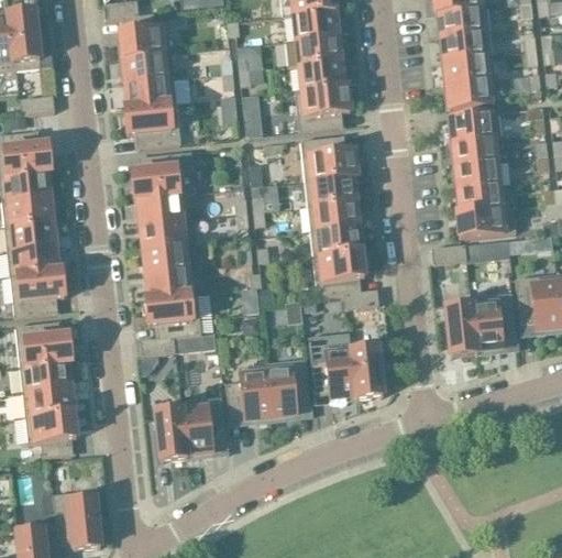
[(138,15),(136,0),(103,4),(105,19),(138,15)]
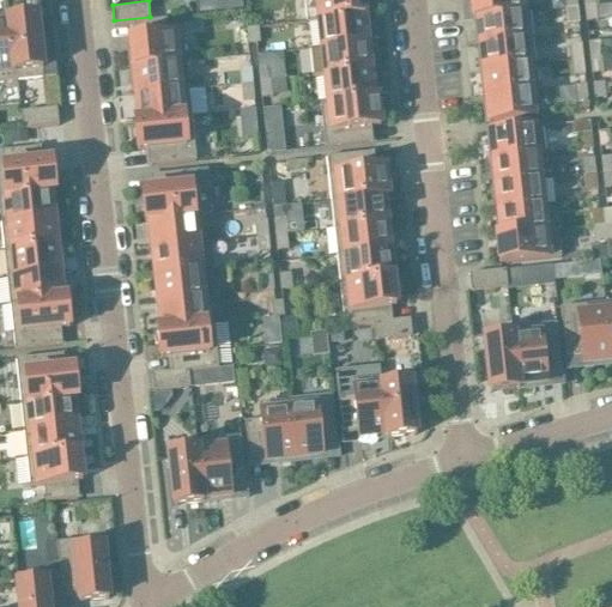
[(306,0),(308,18),(319,17),(368,11),(367,0),(306,0)]
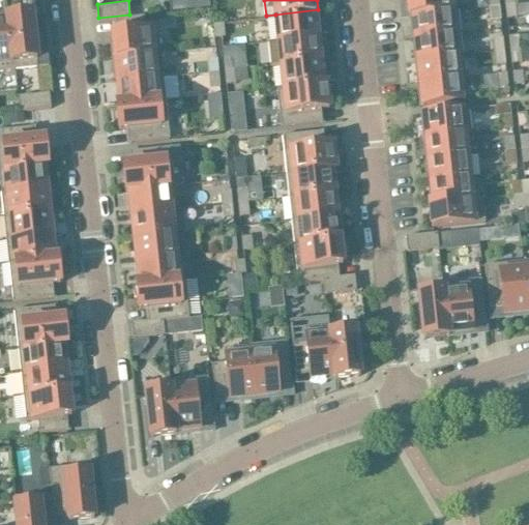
[(458,7),(457,0),(408,0),(409,12),(458,7)]
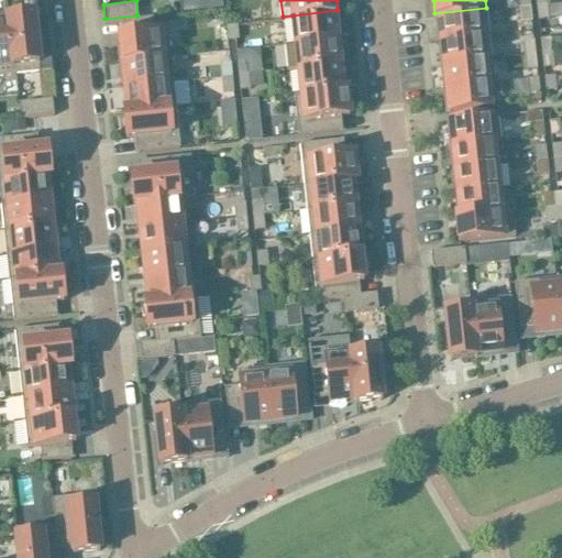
[(538,15),(549,14),(547,0),(537,2),(538,15)]
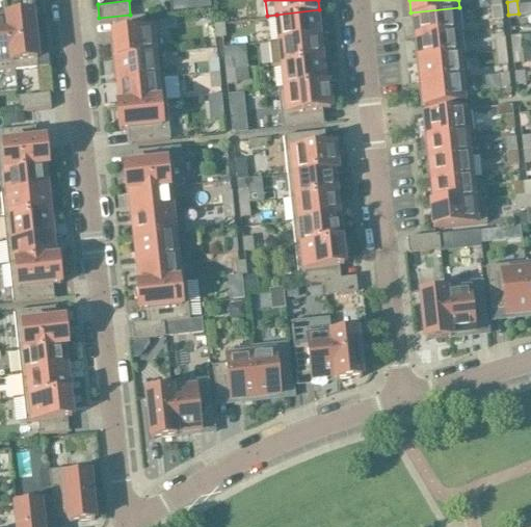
[(492,4),(493,18),(502,17),(501,3),(492,4)]
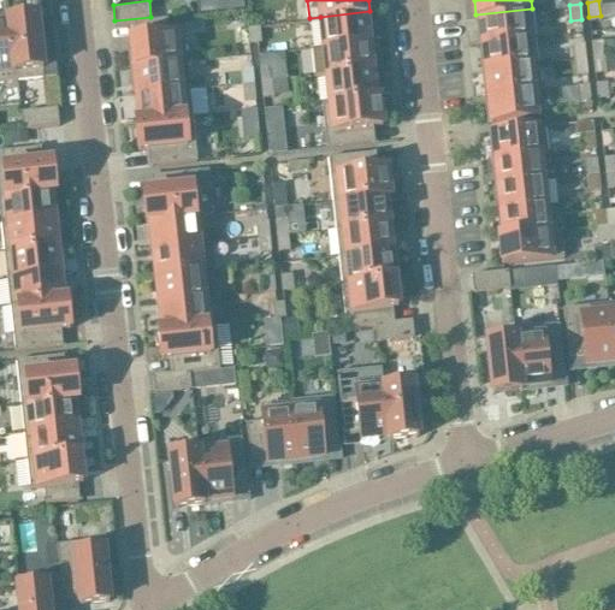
[(536,35),(532,9),(475,15),(475,16),(480,15),(482,25),(478,25),(480,41),(536,35)]
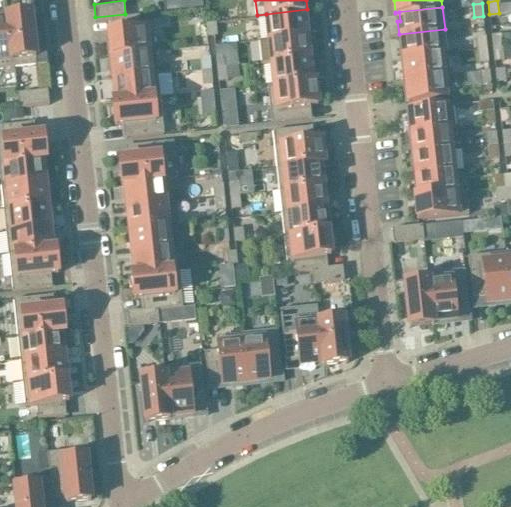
[(306,23),(308,23),(307,9),(266,14),(269,36),(309,32),(309,31),(307,32),(306,23)]
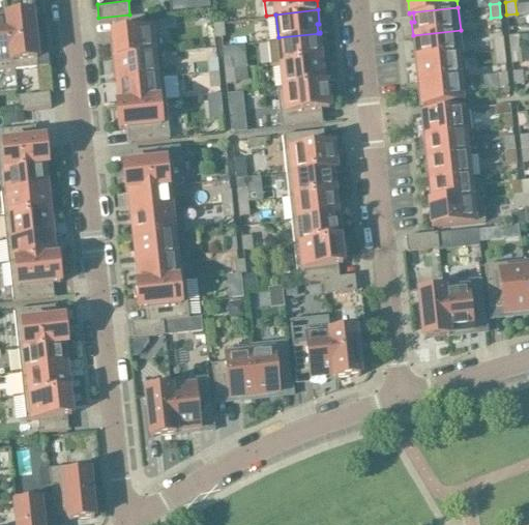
[(22,12),(7,13),(13,66),(38,64),(49,63),(45,20),(33,21),(32,11),(29,11),(30,15),(22,16),(22,12)]
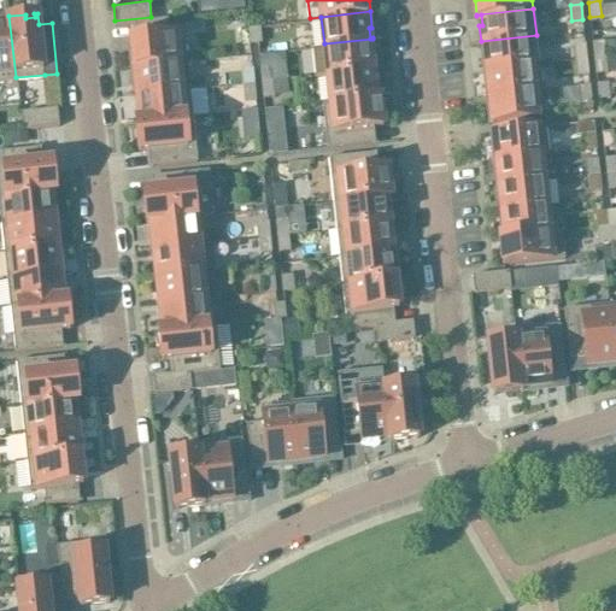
[(183,30),(170,31),(168,15),(151,17),(115,21),(115,22),(134,21),(136,35),(130,35),(132,47),(129,47),(132,64),(187,58),(183,30)]
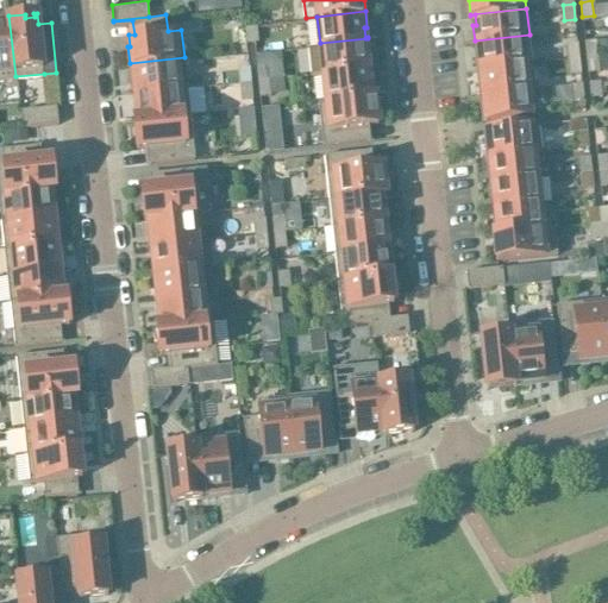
[(8,16),(0,16),(0,77),(16,76),(8,16)]
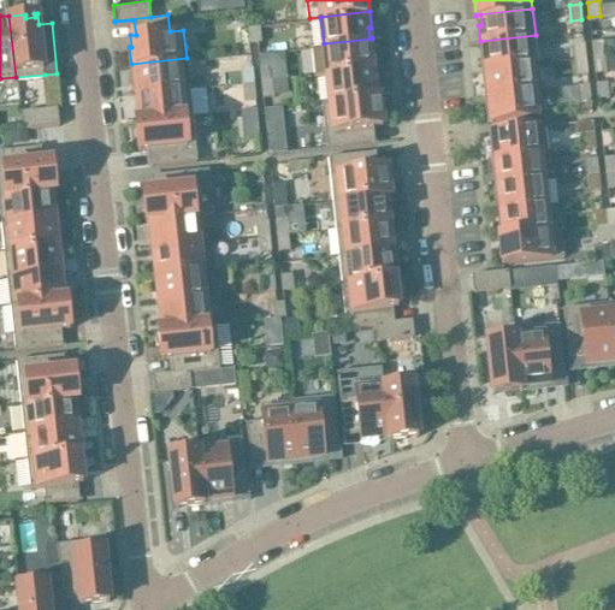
[(260,23),(248,24),(250,40),(261,39),(260,23)]
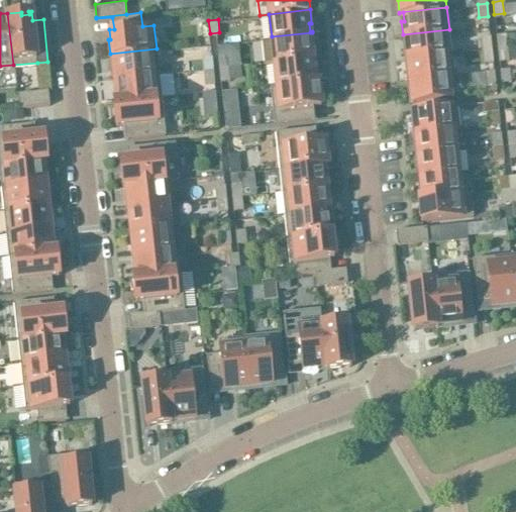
[(451,50),(449,29),(403,34),(405,34),(406,42),(403,42),(405,56),(451,50)]
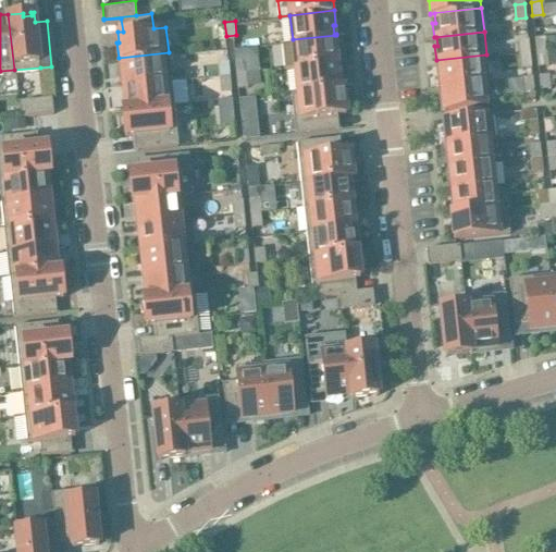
[(546,48),(545,34),(534,35),(536,49),(546,48)]
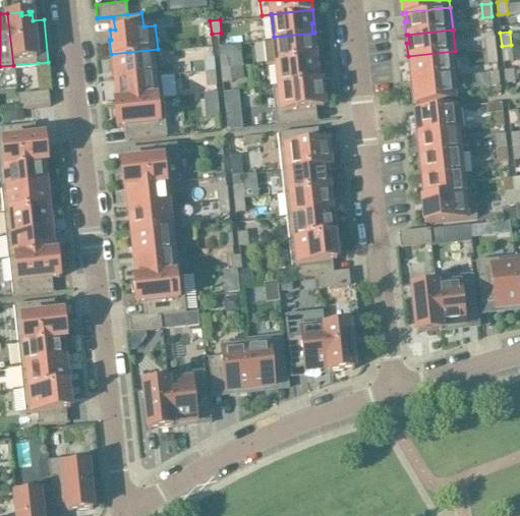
[(274,37),(264,39),(266,61),(276,60),(318,56),(315,42),(313,42),(312,34),(314,34),(314,33),(274,37)]
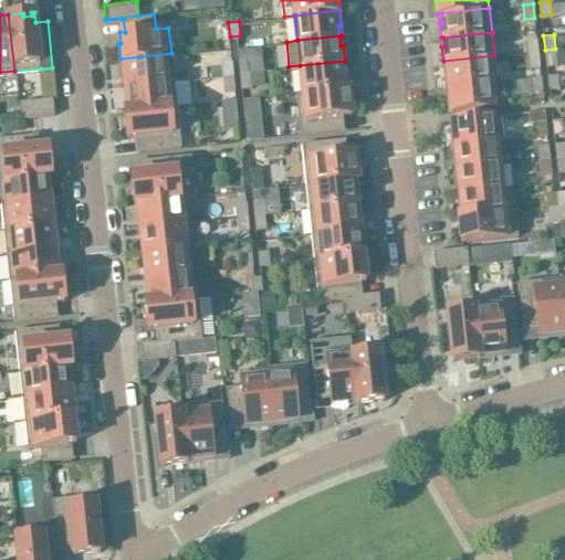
[(539,51),(536,37),(526,38),(527,52),(539,51)]
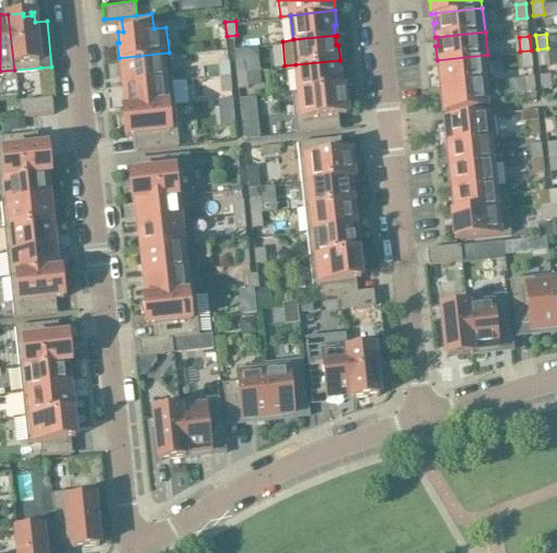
[(539,63),(549,62),(547,48),(537,49),(539,63)]
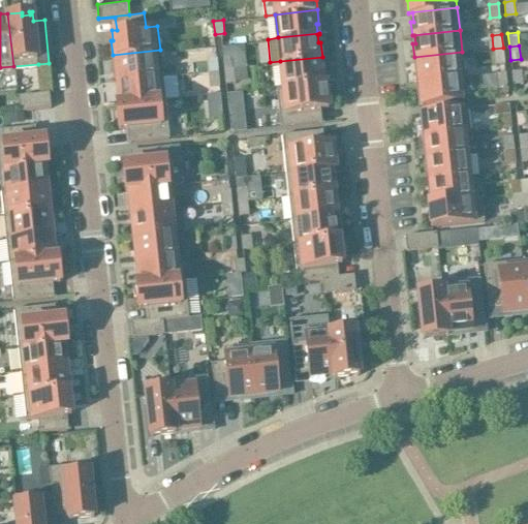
[(495,62),(504,61),(503,48),(493,49),(495,62)]
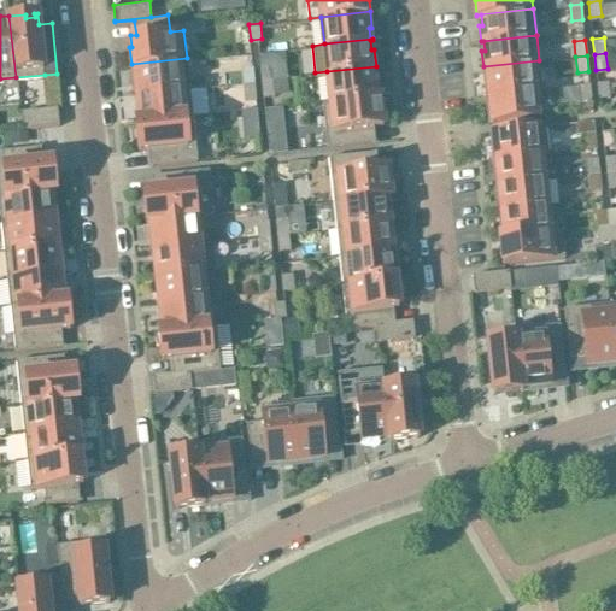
[(136,92),(189,86),(187,58),(132,64),(133,81),(135,81),(136,92)]
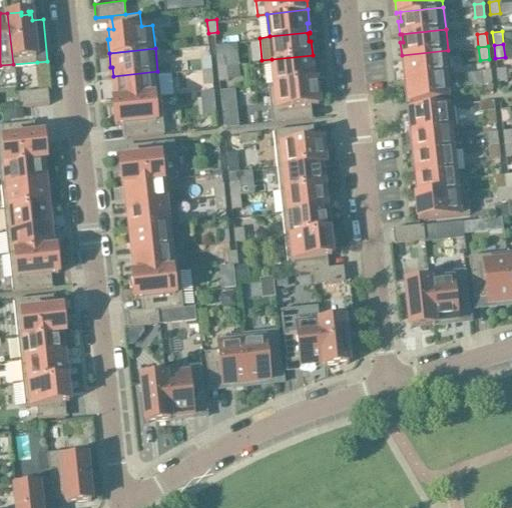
[(450,71),(448,50),(402,55),(402,56),(404,56),(405,64),(403,64),(404,76),(450,71)]
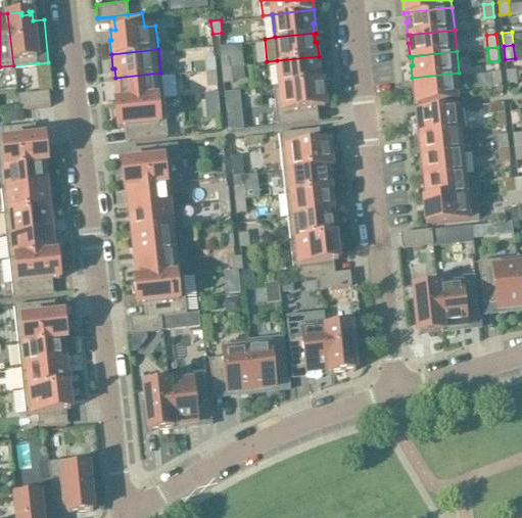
[(231,65),(230,52),(221,53),(222,66),(231,65)]
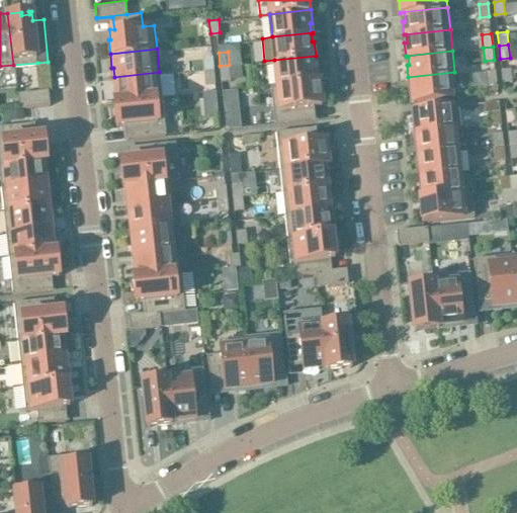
[(213,67),(212,54),(202,55),(204,68),(213,67)]
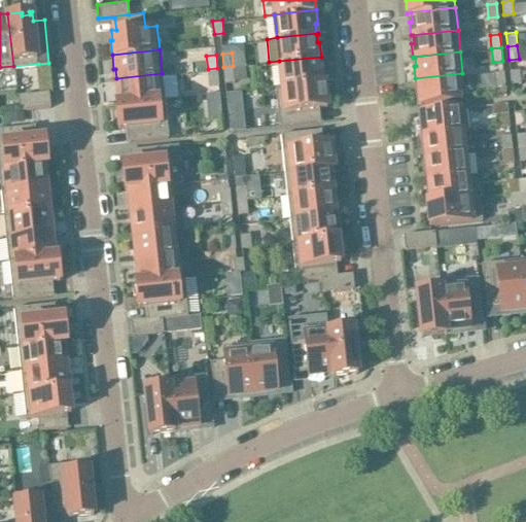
[(320,71),(322,70),(321,57),(279,61),(282,83),(276,84),(324,79),(321,79),(320,71)]
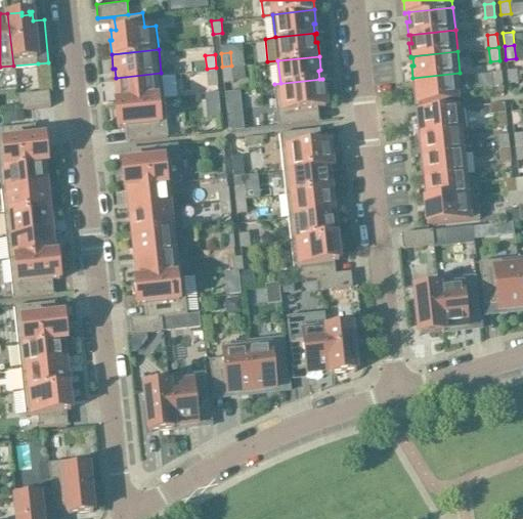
[(233,79),(231,66),(222,67),(223,80),(233,79)]
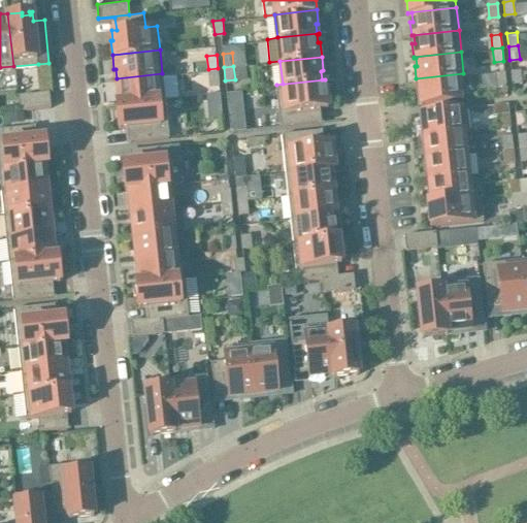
[(513,82),(522,80),(521,67),(511,68),(513,82)]
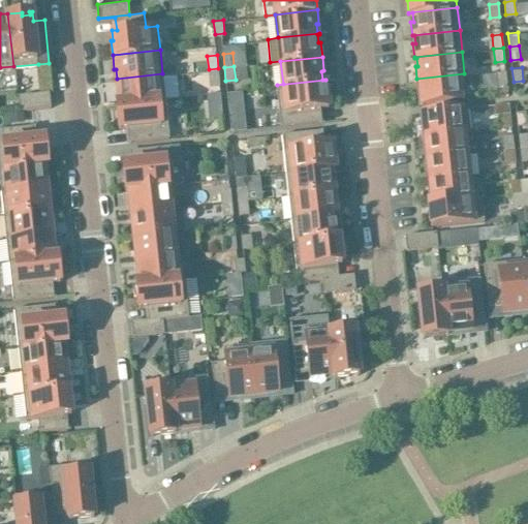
[(219,82),(218,68),(209,69),(210,83),(219,82)]
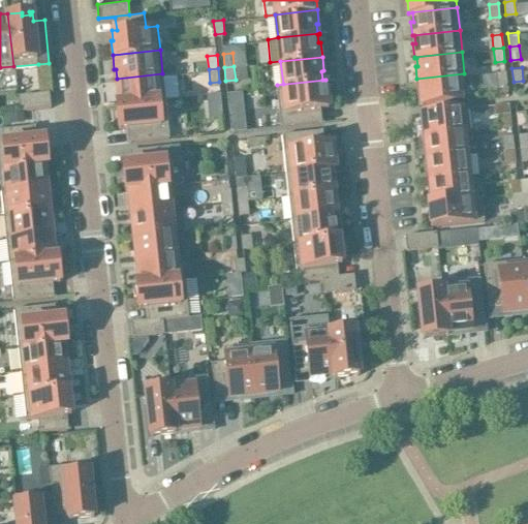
[(506,83),(505,69),(496,70),(497,84),(506,83)]
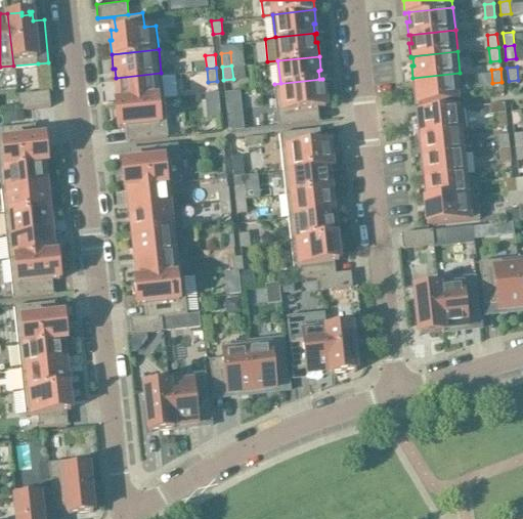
[(164,96),(161,73),(116,78),(119,100),(115,100),(115,101),(164,96)]
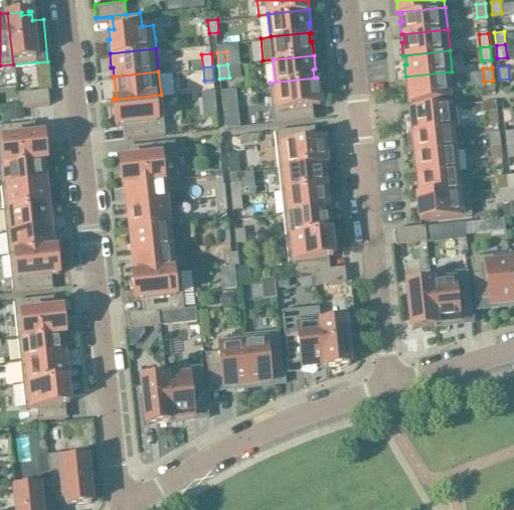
[(455,95),(452,71),(405,76),(405,77),(408,77),(409,86),(406,86),(408,100),(455,95)]
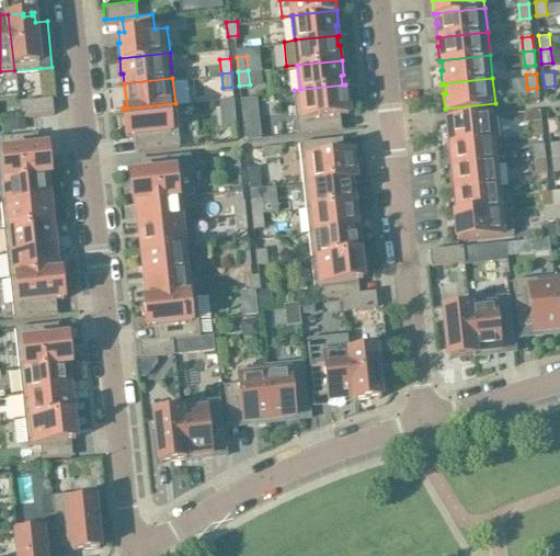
[(349,111),(349,108),(344,109),(343,101),(347,100),(345,84),(294,90),(298,132),(341,126),(340,112),(349,111)]
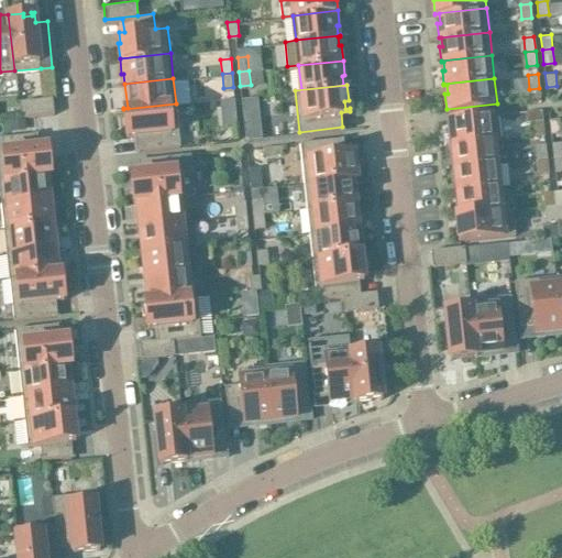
[(53,96),(19,99),(21,116),(54,111),(53,96)]
